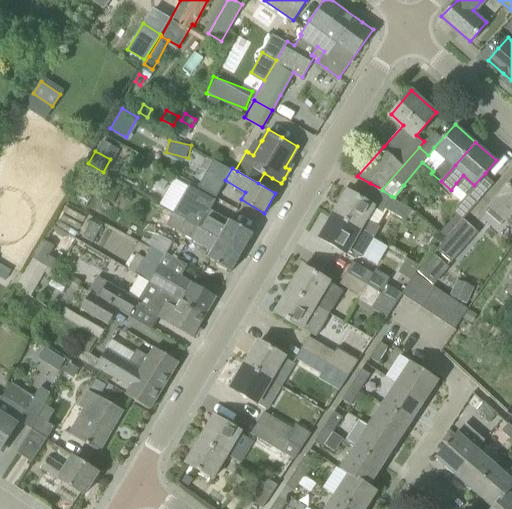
[(203,171),(198,181),(218,192),(223,183),(203,171)]
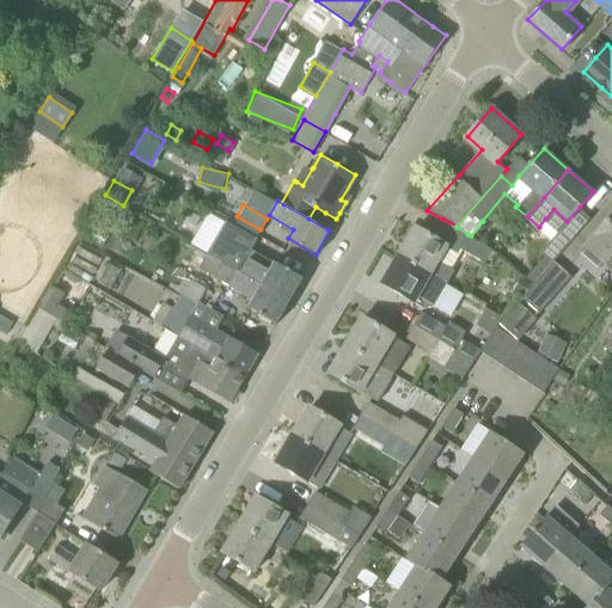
[(611,214),(586,245),(611,268),(611,214)]
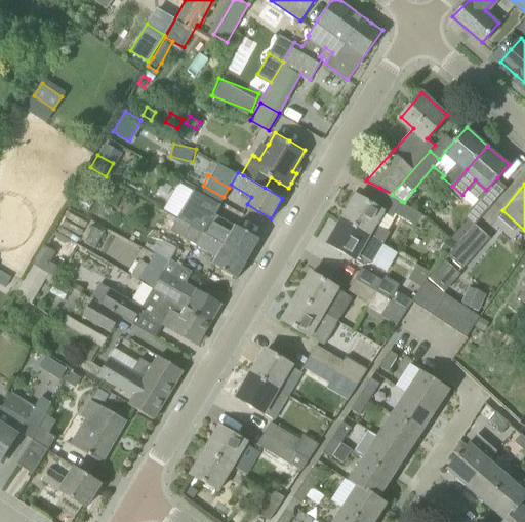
[(188,200),(177,217),(248,257),(259,238),(236,225),(215,212),(221,203),(194,189),(188,200)]
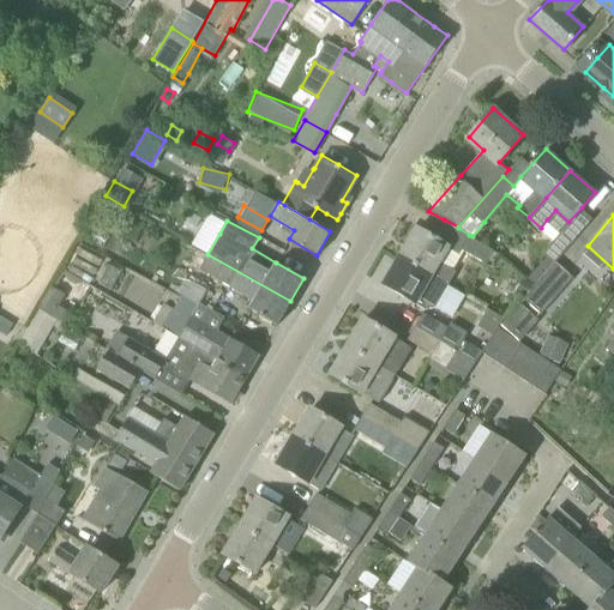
[(409,241),(401,254),(449,283),(456,270),(452,269),(440,260),(449,245),(434,236),(431,235),(423,230),(417,227),(413,224),(404,239),(409,241)]
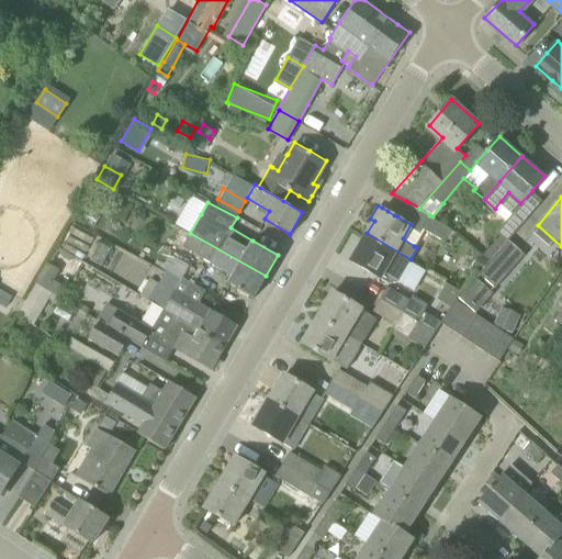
[(507,238),(523,220),(513,212),(497,228),(507,238)]
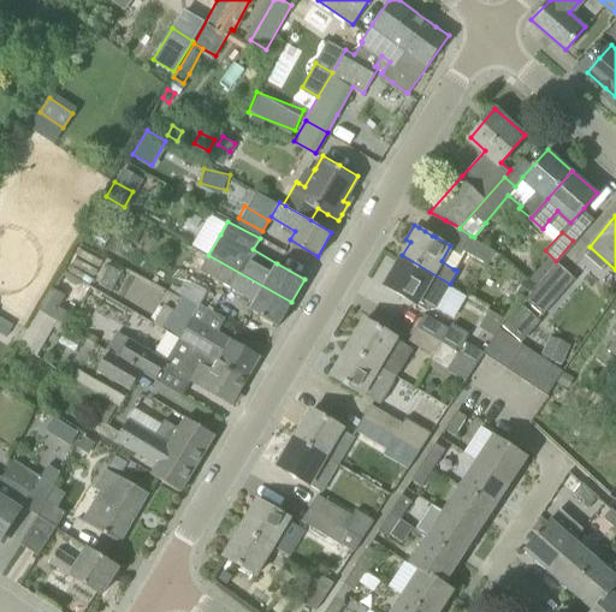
[(474,237),(471,236),(463,249),(489,262),(489,261),(490,261),(496,250),(474,237)]
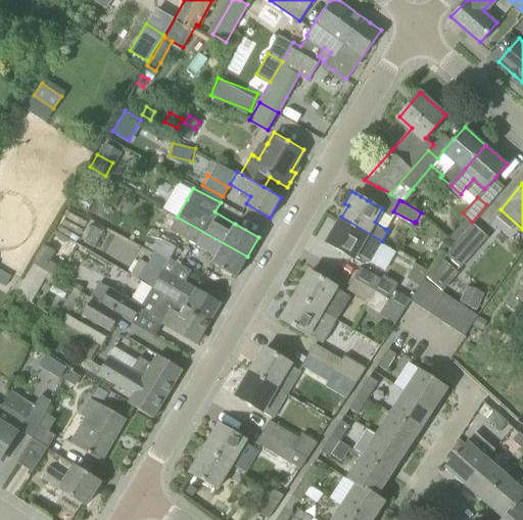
[(171,228),(217,254),(212,262),(236,275),(247,256),(177,217),(171,228)]
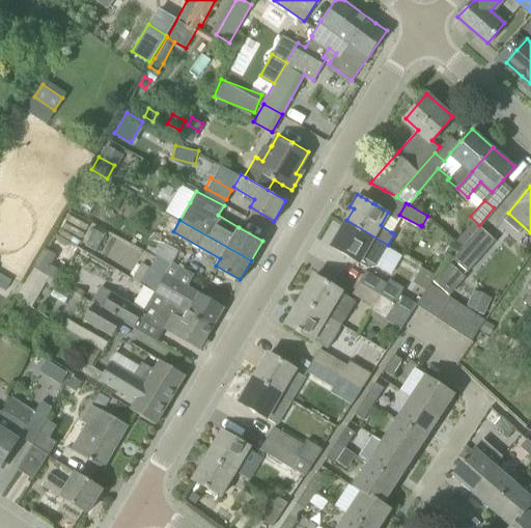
[(376,265),(381,256),(388,245),(346,220),(332,245),(368,267),(376,265)]
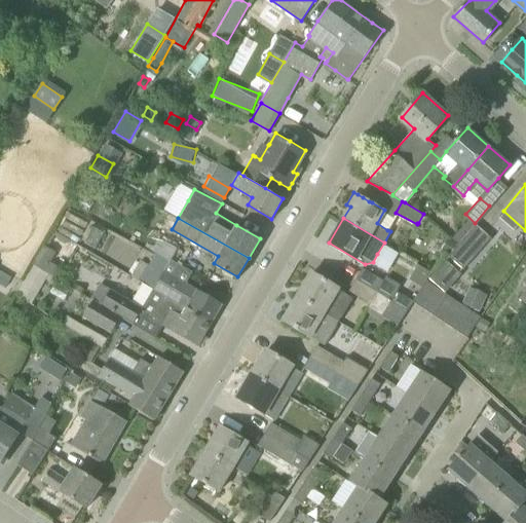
[(490,236),(476,224),(449,255),(463,267),(490,236)]
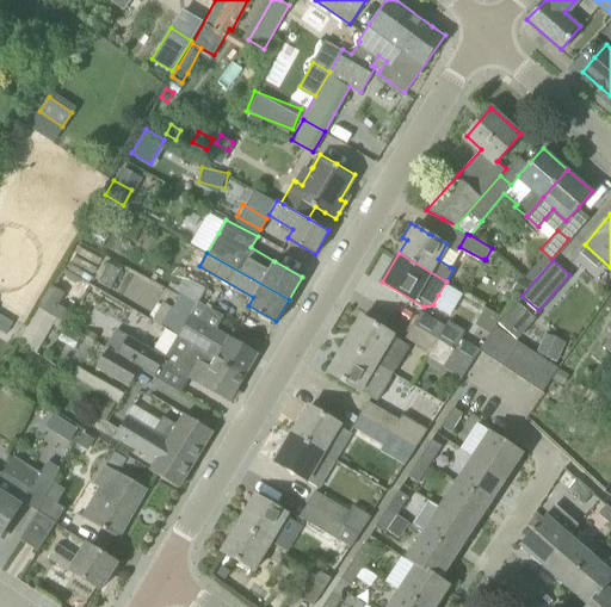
[(177,290),(181,292),(198,302),(199,301),(207,287),(185,274),(177,290)]
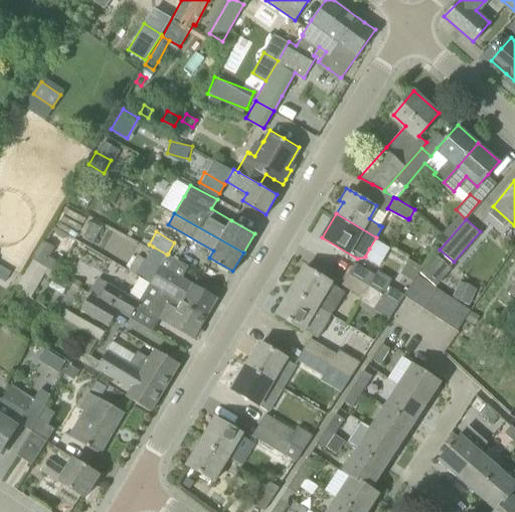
[(441,232),(435,240),(442,245),(447,237),(441,232)]
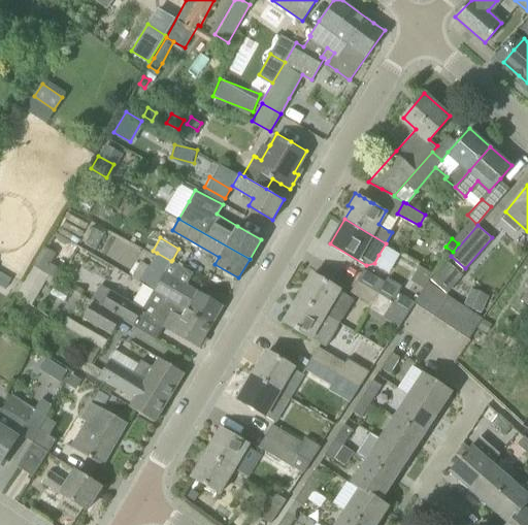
[(32,264),(33,264),(44,271),(47,265),(50,262),(56,251),(44,243),(32,264)]
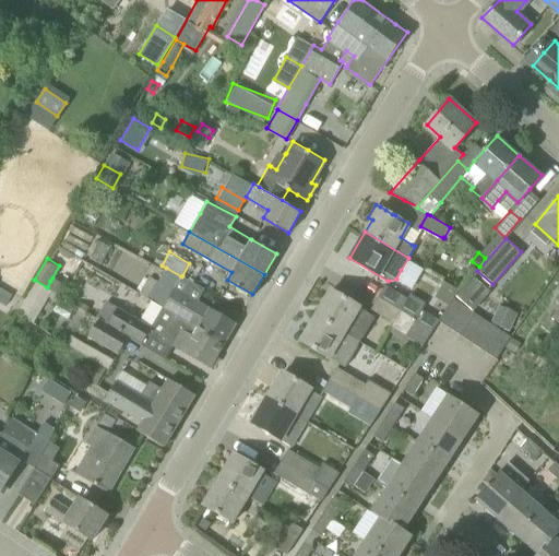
[(149,273),(139,291),(150,297),(151,298),(153,299),(163,305),(175,312),(199,327),(225,342),(236,322),(210,307),(198,300),(204,288),(182,275),(181,276),(166,268),(166,269),(159,280),(149,273)]
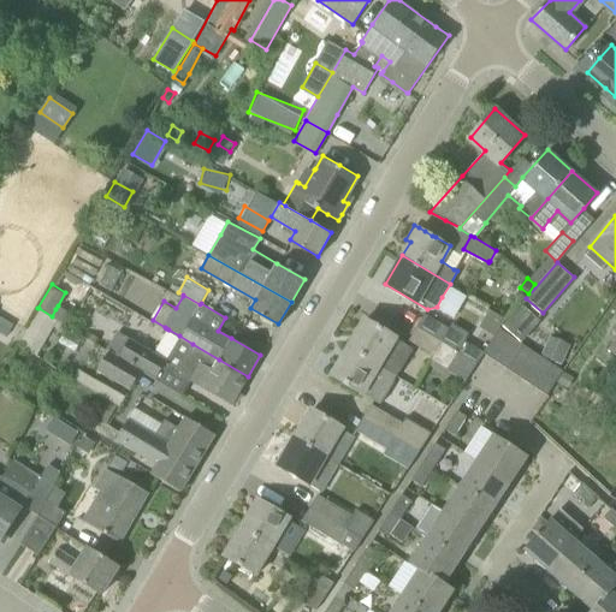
[(55,309),(52,316),(58,319),(66,324),(72,313),(58,306),(55,309)]
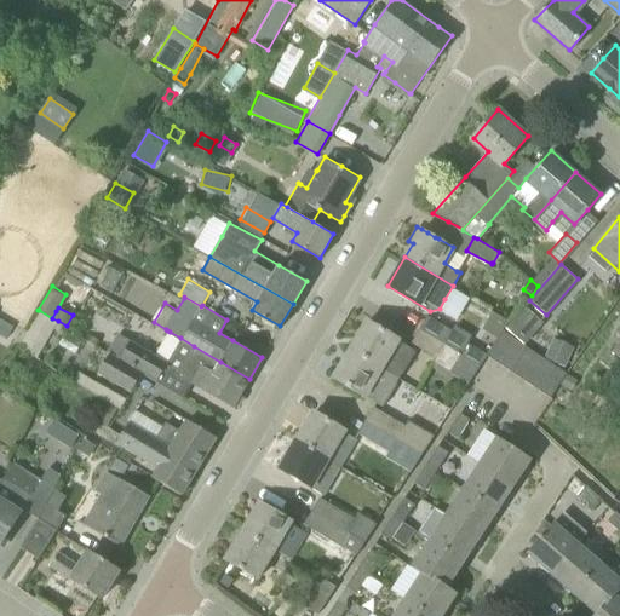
[(494,308),(480,324),(495,337),(510,320),(494,308)]
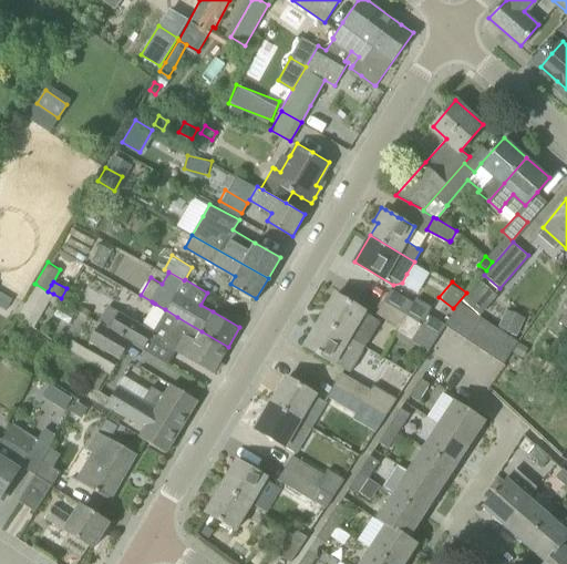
[(53,294),(48,291),(35,284),(18,315),(26,320),(28,315),(38,321),(53,294)]
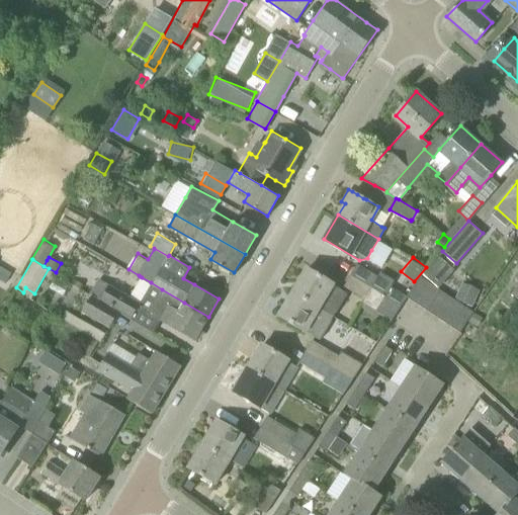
[(351,274),(402,304),(407,295),(408,294),(391,284),(394,278),(379,271),(377,275),(357,264),(351,274)]
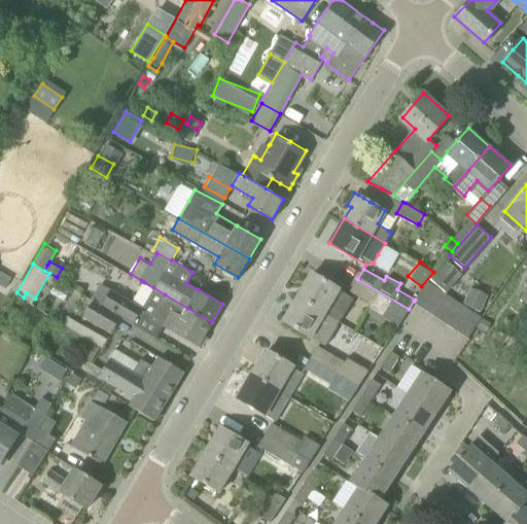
[(450,284),(435,271),(429,277),(444,290),(450,284)]
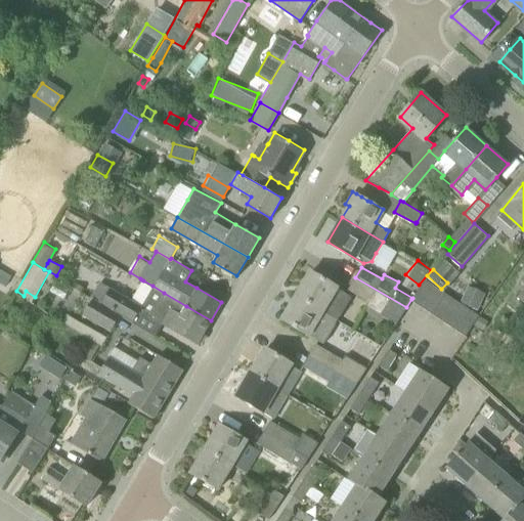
[(296,294),(337,318),(351,294),(310,270),(296,294)]
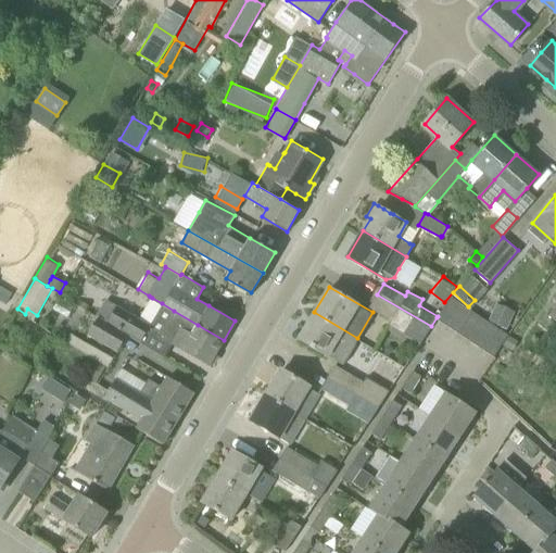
[(377,294),(369,305),(392,319),(390,324),(420,342),(431,326),(377,294)]
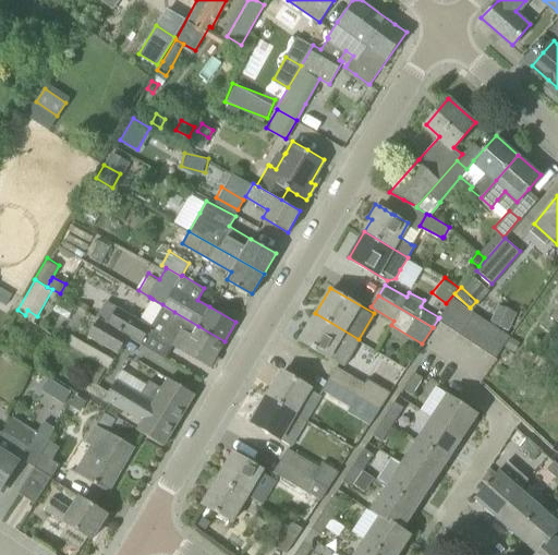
[(464,304),(452,297),(439,317),(438,318),(449,326),(464,304)]
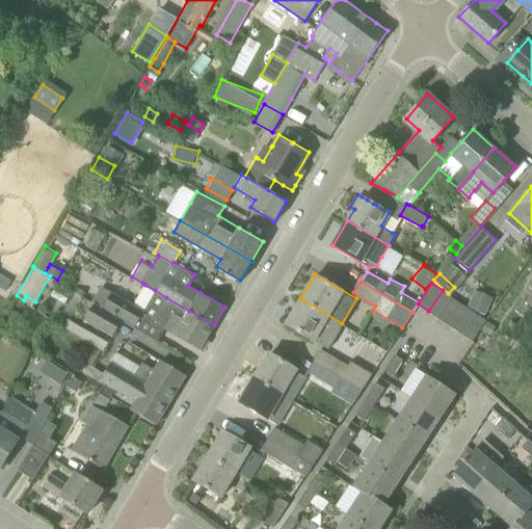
[(145,285),(133,303),(143,310),(141,314),(152,320),(164,327),(174,333),(201,348),(214,325),(189,311),(166,297),(155,290),(145,285)]
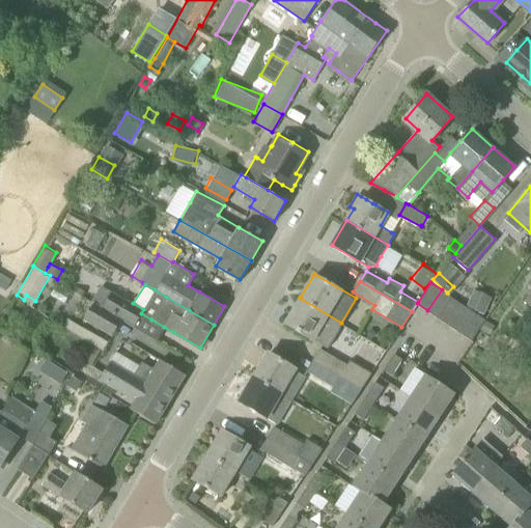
[(485,312),(493,296),(474,287),(467,305),(485,312)]
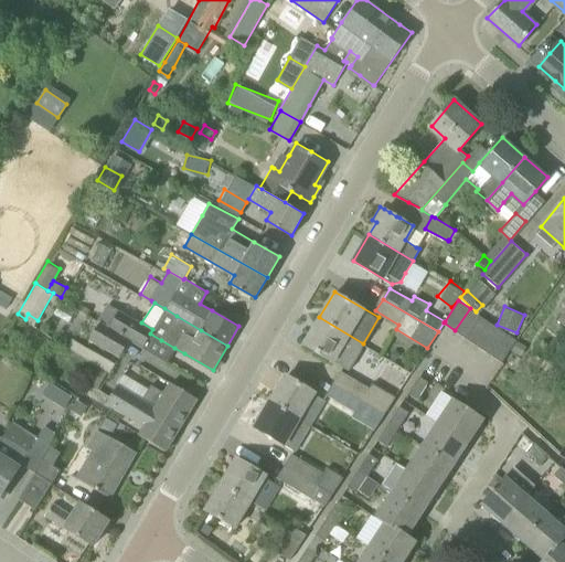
[(467,338),(482,316),(470,308),(455,330),(467,338)]
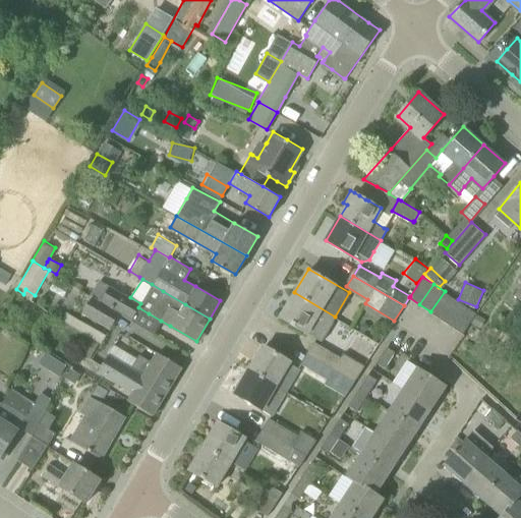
[(121,311),(131,318),(138,307),(140,303),(130,297),(129,296),(111,285),(101,301),(120,312),(121,311)]
